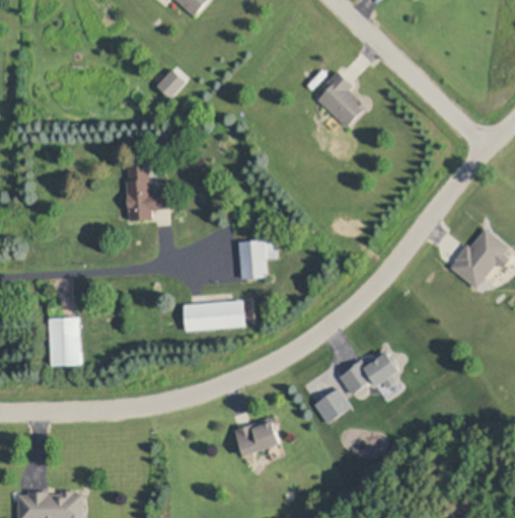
[(204,0),(191,15),(174,0),(204,0)]
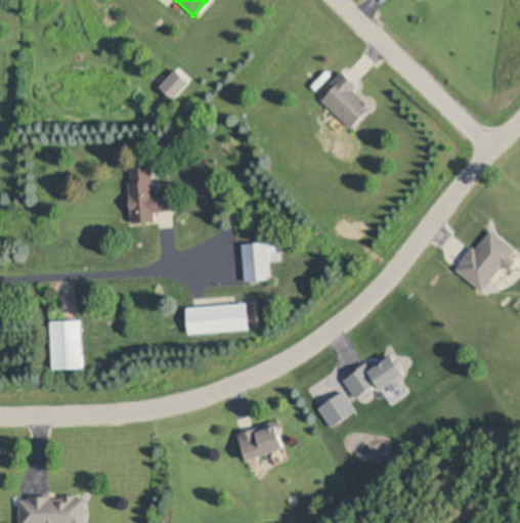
[(159,87),(173,100),(189,83),(175,70),(159,87)]
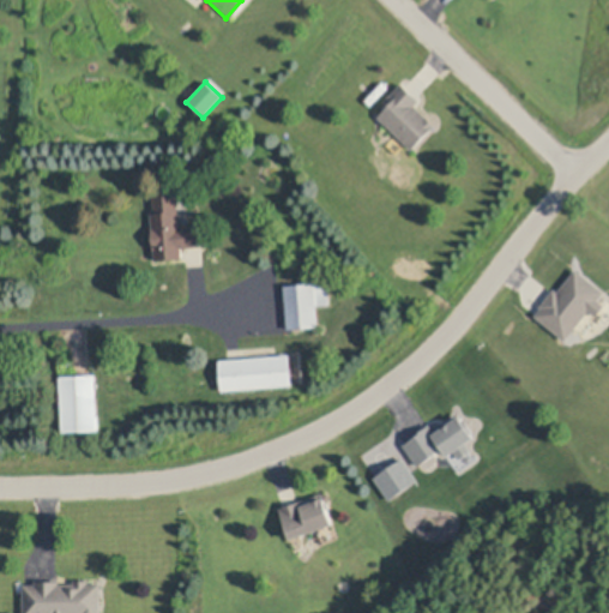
[(432,125),(408,150),(373,116),(386,103),(381,98),(397,83),(415,101),(410,106),(432,125)]
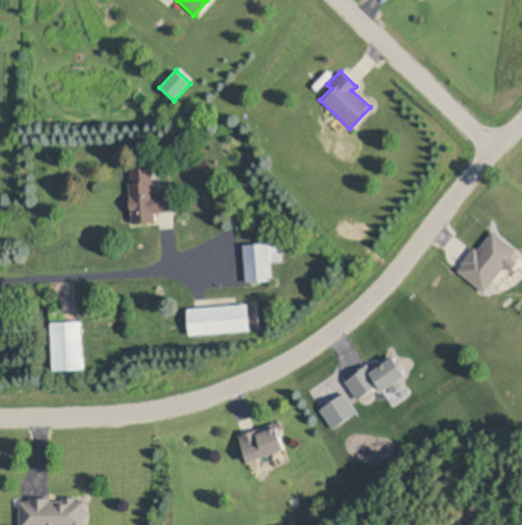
[(148,162),(151,196),(170,194),(171,212),(153,214),(154,222),(131,224),(127,183),(131,183),(128,164),(148,162)]
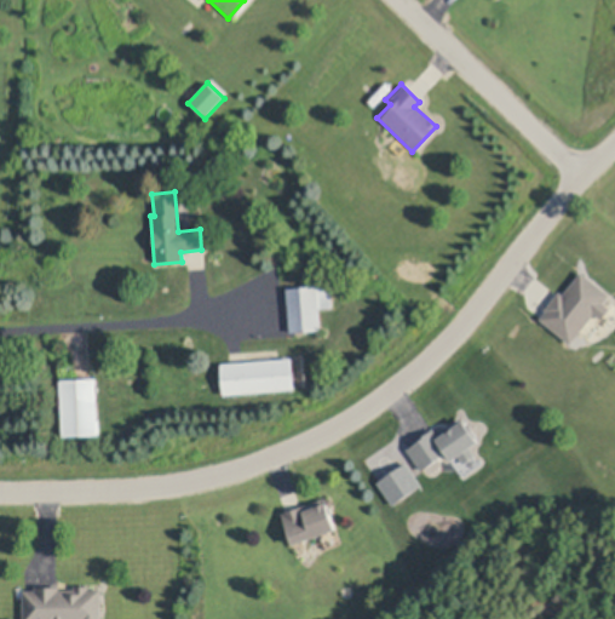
[(579,273),(608,296),(601,303),(609,309),(599,320),(592,314),(568,344),(538,320),(544,311),(542,310),(557,292),(561,296),(579,273)]
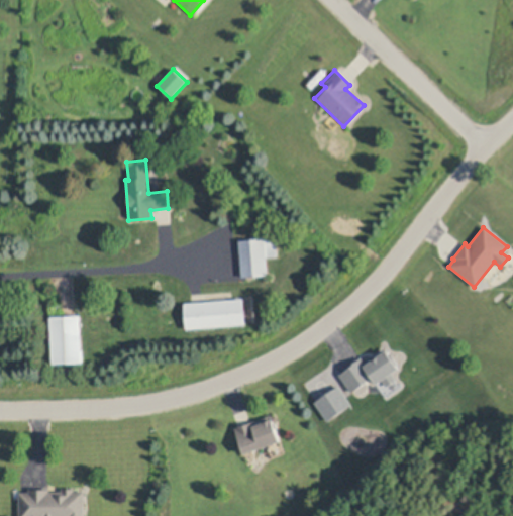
[(263,238),(263,240),(274,239),(276,256),(264,258),(266,276),(240,278),(236,241),(263,238)]
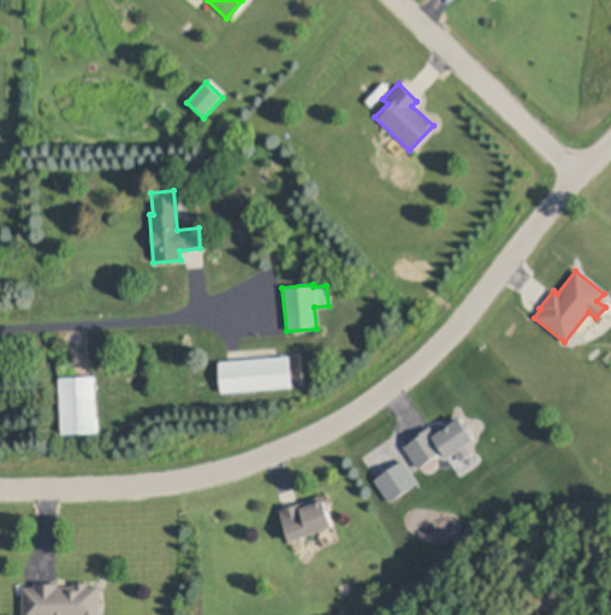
[(290,388),(219,394),(217,362),(286,356),(288,356),(290,388)]
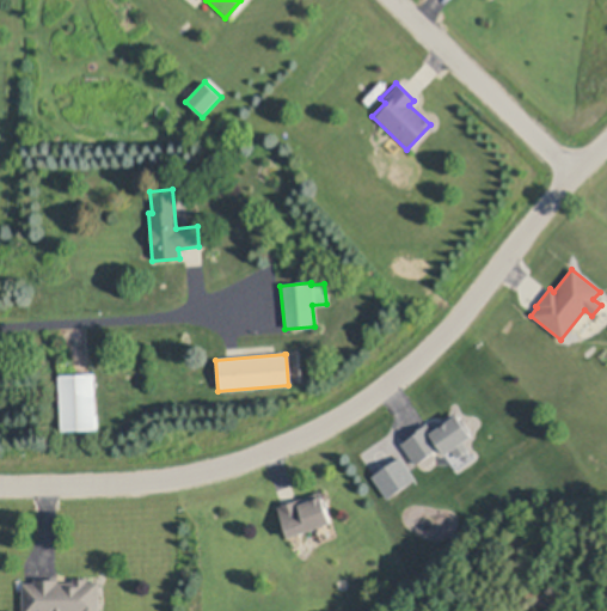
[(94,428),(59,429),(56,374),(92,373),(94,428)]
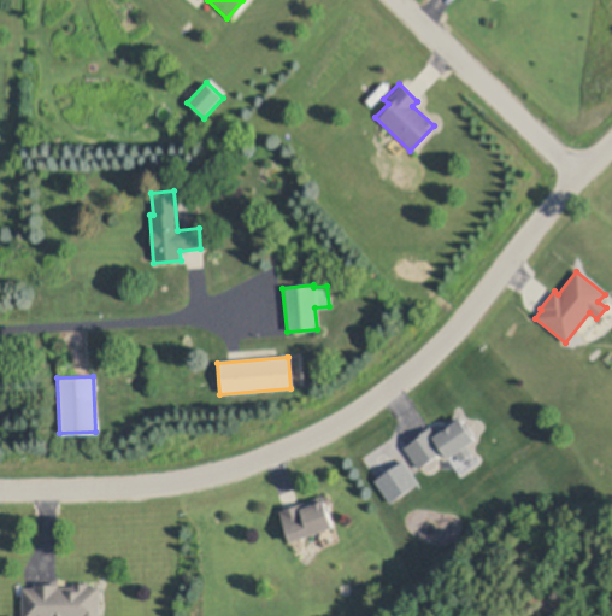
[(457,417),(462,423),(463,423),(471,435),(470,436),(474,443),(447,461),(441,452),(417,469),(401,447),(427,429),(425,428),(428,427),(433,433),(434,433),(457,417)]
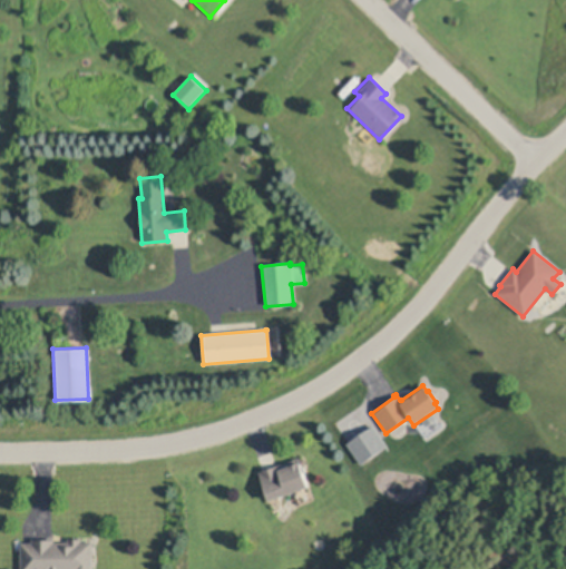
[(360,467),(388,452),(377,429),(348,444),(360,467)]
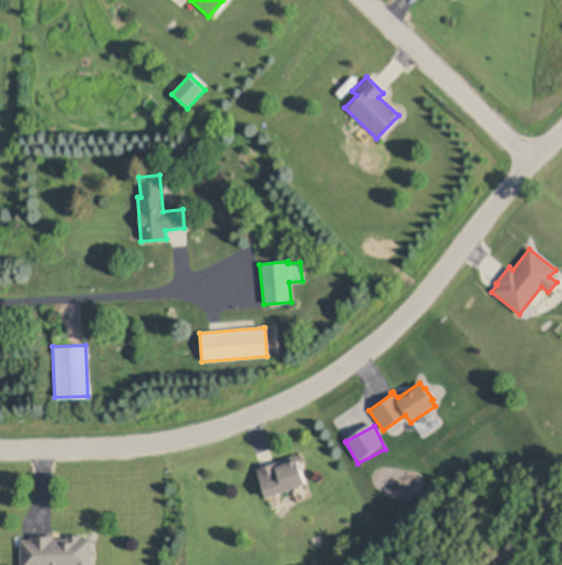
[(294,456),(298,463),(299,463),(301,470),(299,470),(304,485),(266,499),(256,469),(294,456)]
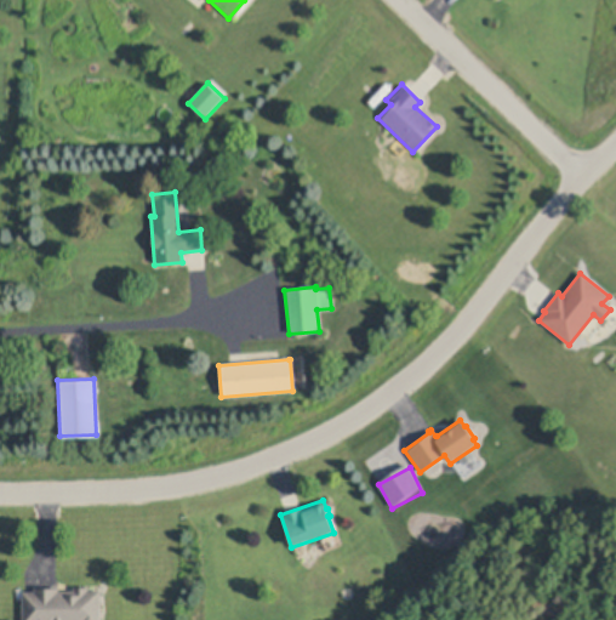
[(55,590),(55,591),(72,591),(72,587),(86,587),(86,590),(97,590),(97,619),(21,619),(21,591),(33,591),(33,587),(55,587),(55,590)]
